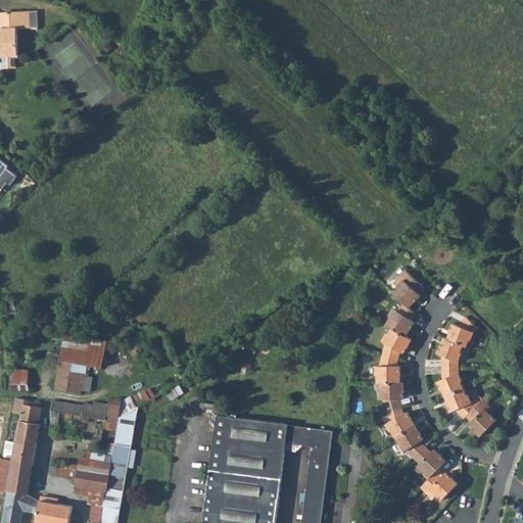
[(26,28),(26,11),(6,12),(6,10),(1,10),(1,12),(0,11),(0,56),(1,57),(1,66),(16,66),(15,56),(19,56),(18,28),(26,28)]
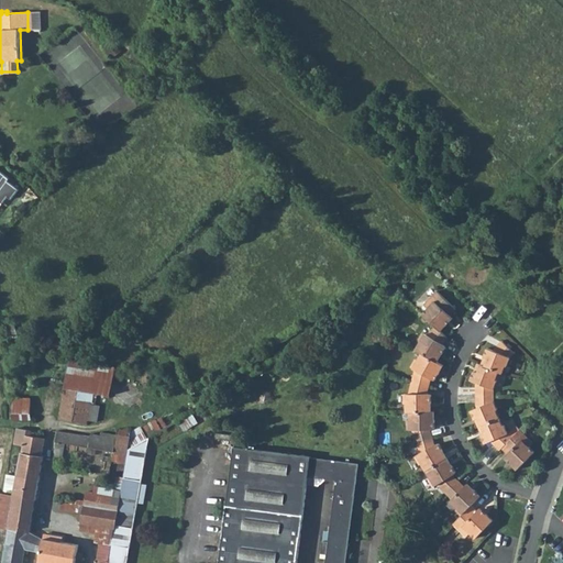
[(40,12),(28,12),(28,30),(40,29),(40,12)]
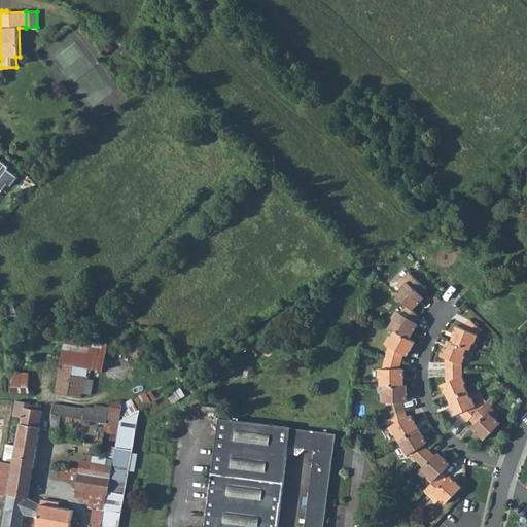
[(114,46),(106,35),(96,42),(104,54),(114,46)]
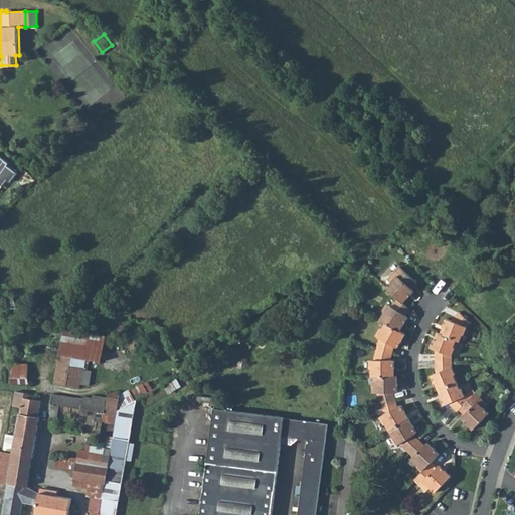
[(0,183),(2,185),(7,179),(10,181),(17,172),(7,164),(9,162),(0,155),(0,183)]
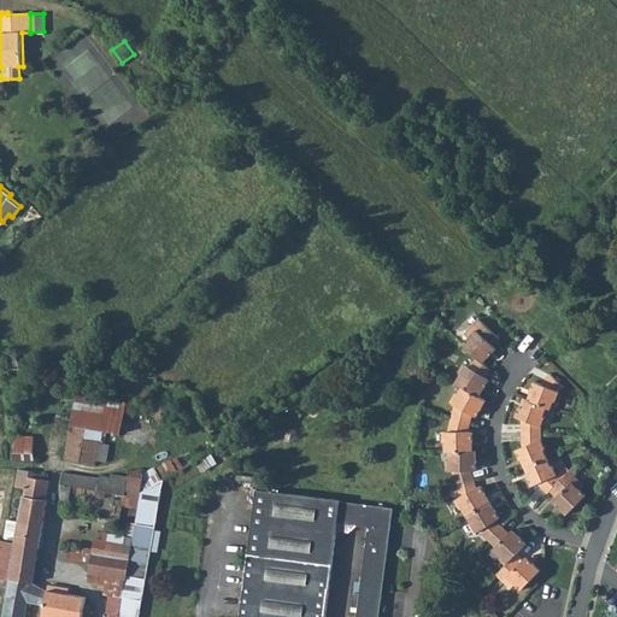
[(9,244),(0,253),(0,260),(4,263),(15,248),(9,244)]
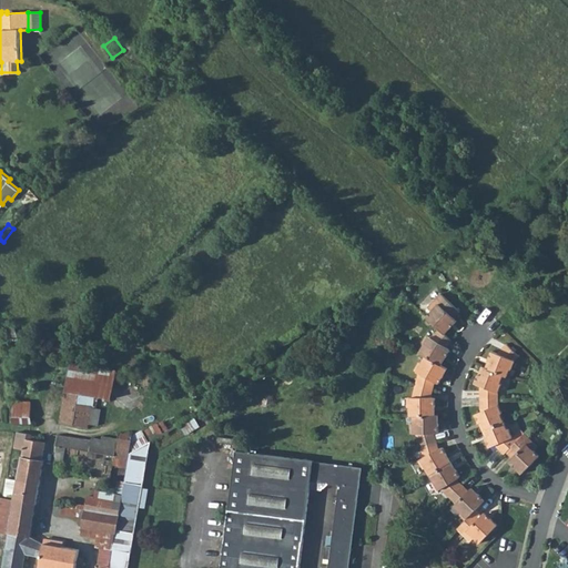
[(434,313),(428,318),(439,328),(443,333),(449,325),(447,323),(453,316),(458,311),(443,295),(429,308),(434,313)]
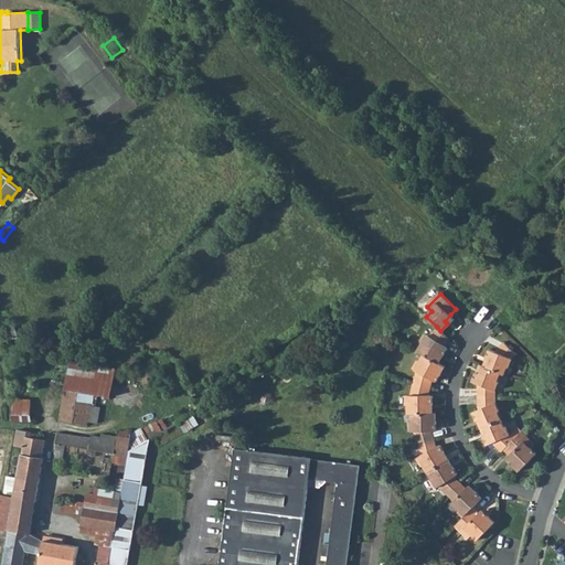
[(445,321),(447,323),(454,318),(450,315),(445,321)]
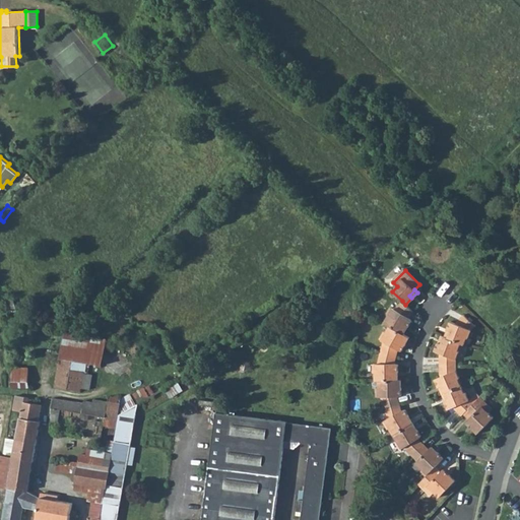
[(405,305),(402,301),(393,310),(389,307),(385,315),(387,316),(384,323),(389,326),(400,332),(404,325),(407,327),(410,320),(407,317),(412,311),(405,305)]
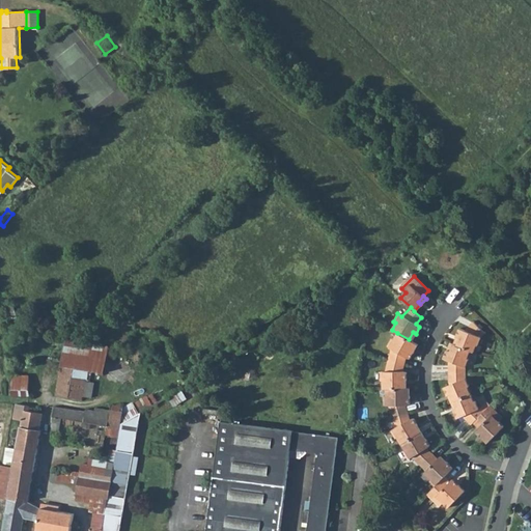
[(458,337),(455,344),(468,350),(472,351),(475,343),(476,344),(479,336),(483,332),(472,320),(466,328),(465,330),(458,328),(455,336),(458,337)]
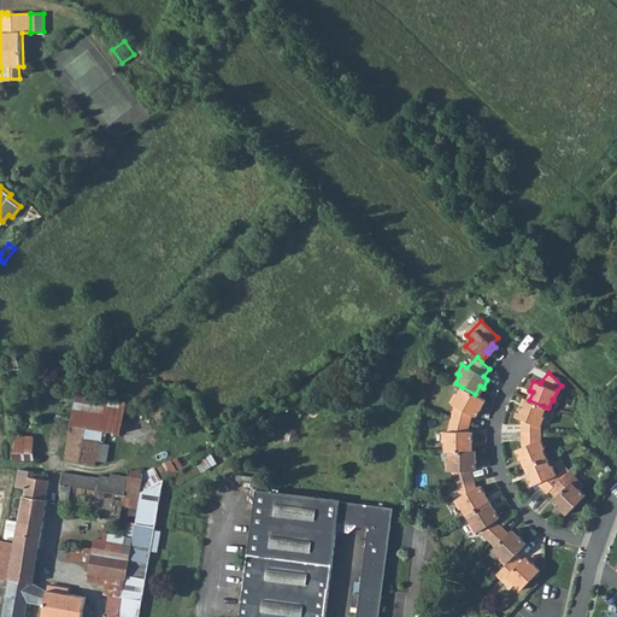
[(468,432),(470,423),(472,415),(476,416),(481,407),(477,405),(481,398),(479,397),(475,394),(462,387),(458,394),(456,393),(450,401),(454,405),(451,418),(447,432),(442,432),(442,441),(445,441),(445,451),(448,451),(468,451),(468,441),(472,441),(472,433),(468,432)]
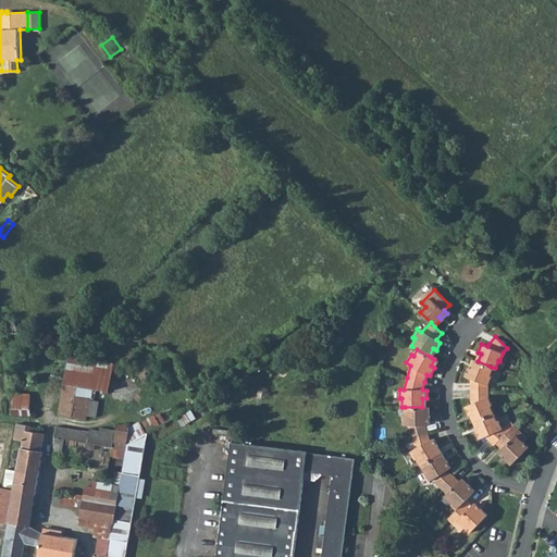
[(112,363),(82,358),(67,356),(63,384),(90,388),(108,391),(112,363)]
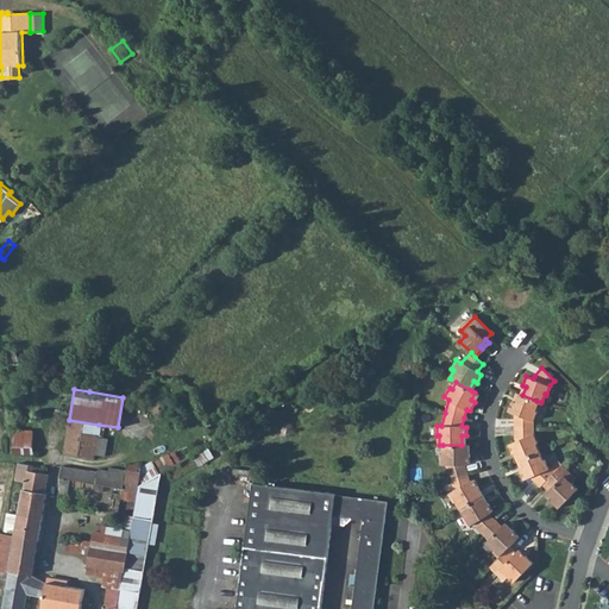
[(514,415),(514,427),(534,426),(533,420),(538,410),(534,409),(537,401),(522,395),(519,394),(515,402),(512,401),(508,410),(515,413),(514,415)]
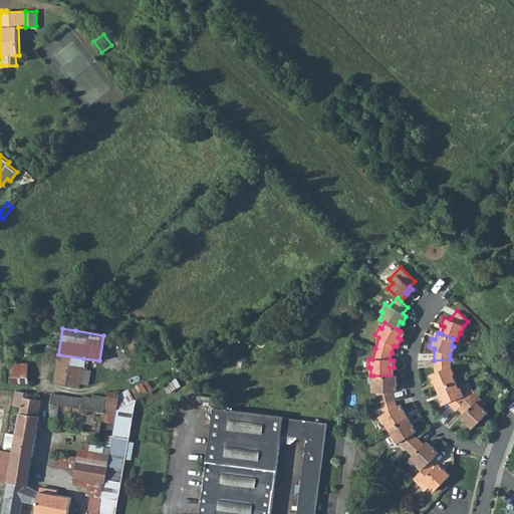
[(83,358),(58,354),(53,382),(78,387),(79,383),(88,386),(91,370),(81,368),(83,358)]
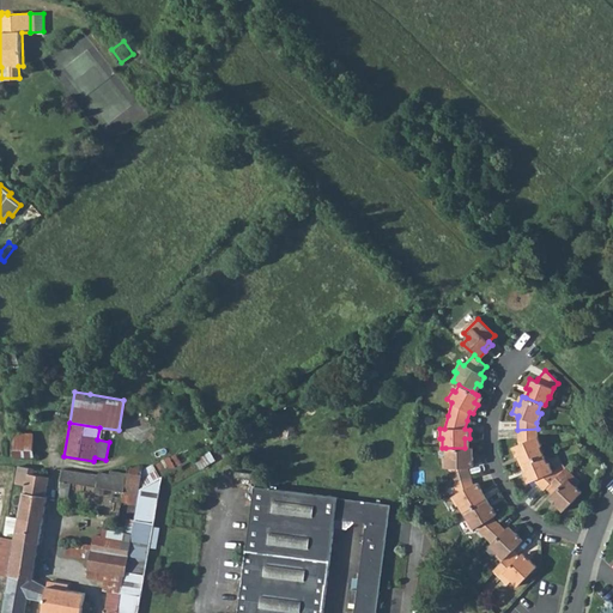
[(538,436),(538,429),(517,430),(519,441),(520,443),(513,447),(516,456),(521,454),(525,462),(544,454),(540,445),(541,445),(538,436)]
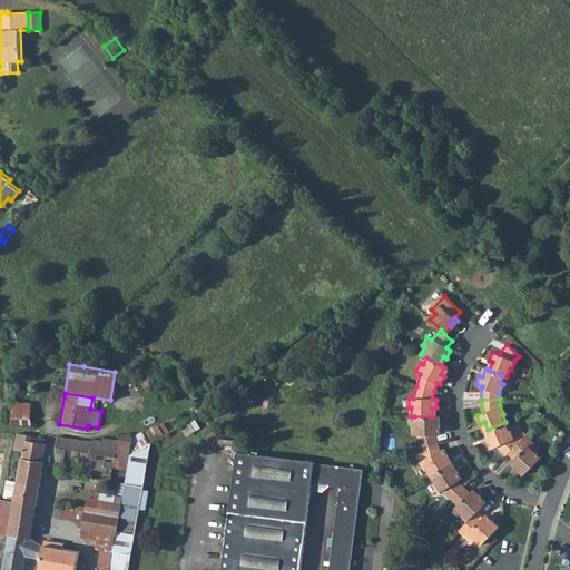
[(30,403),(22,402),(11,402),(11,423),(30,424),(30,403)]
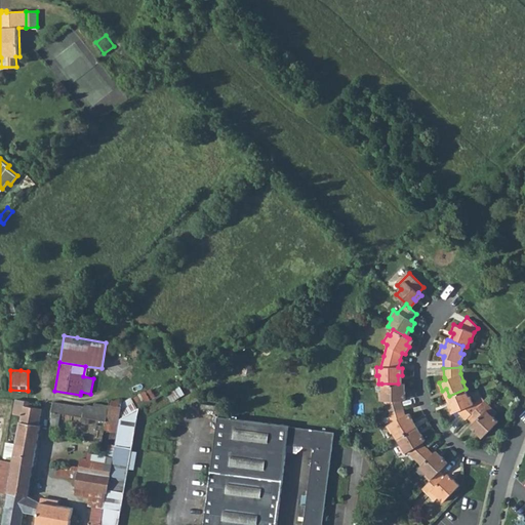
[(398,384),(381,384),(381,391),(379,391),(379,400),(385,400),(388,411),(403,407),(401,400),(405,399),(405,391),(401,391),(401,384),(398,384)]
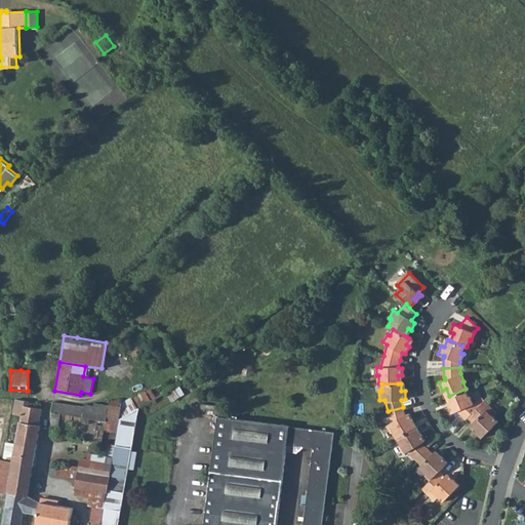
[(468,417),(477,407),(473,404),(470,396),(469,396),(466,389),(449,396),(452,403),(448,405),(452,413),(457,410),(458,412),(466,419),(468,417)]
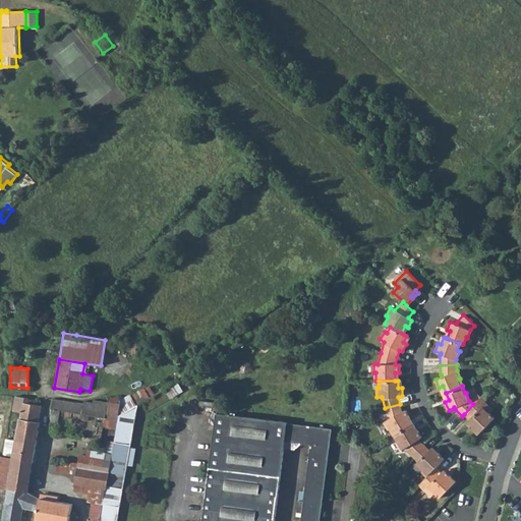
[(170,398),(164,389),(142,401),(149,411),(170,398)]
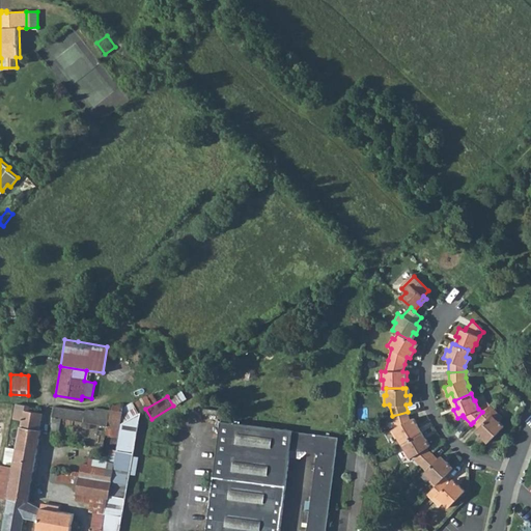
[(22,419),(17,448),(37,452),(40,430),(38,429),(42,413),(29,411),(29,407),(16,403),(14,418),(22,419)]
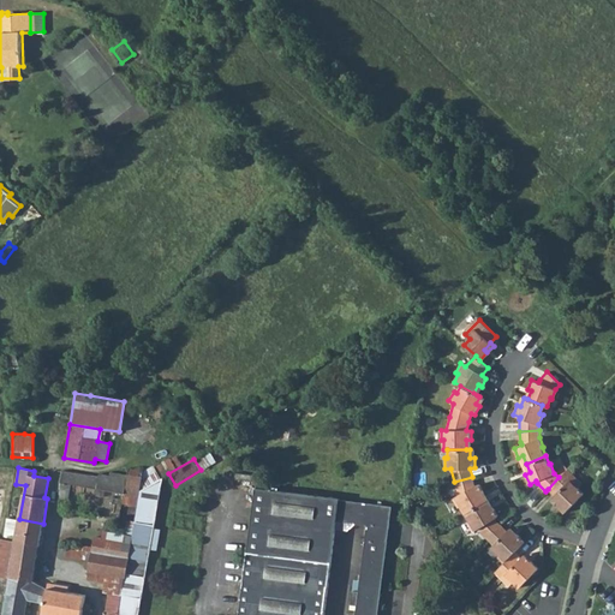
[(129,467),(126,475),(124,493),(142,495),(142,489),(144,470),(129,467)]
